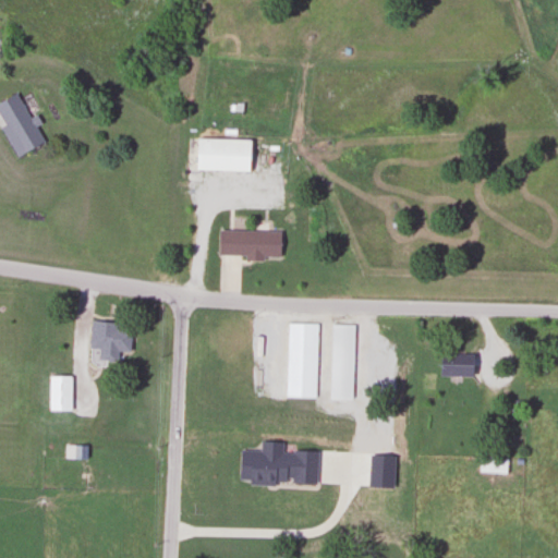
[(0,126),(14,157),(40,145),(17,94),(0,101),(0,126)]
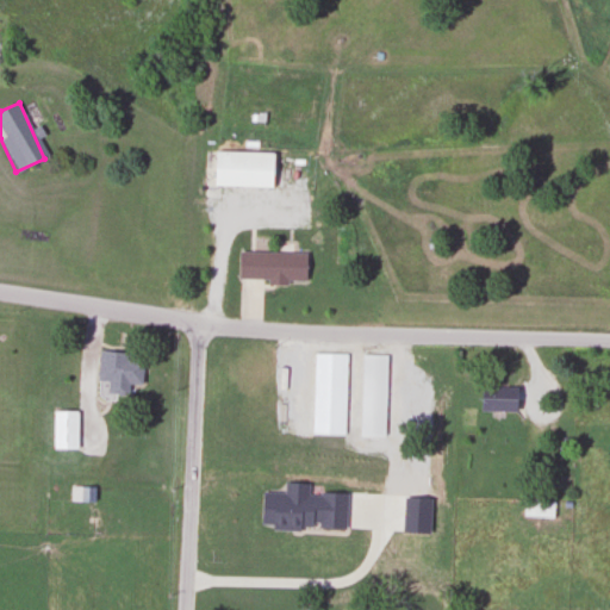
[(212,188),(272,188),(273,154),(213,153),(212,188)]
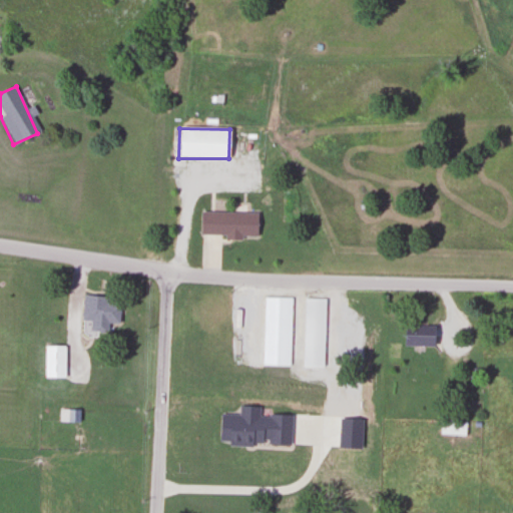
[(255,236),(257,211),(200,211),(200,235),(255,236)]
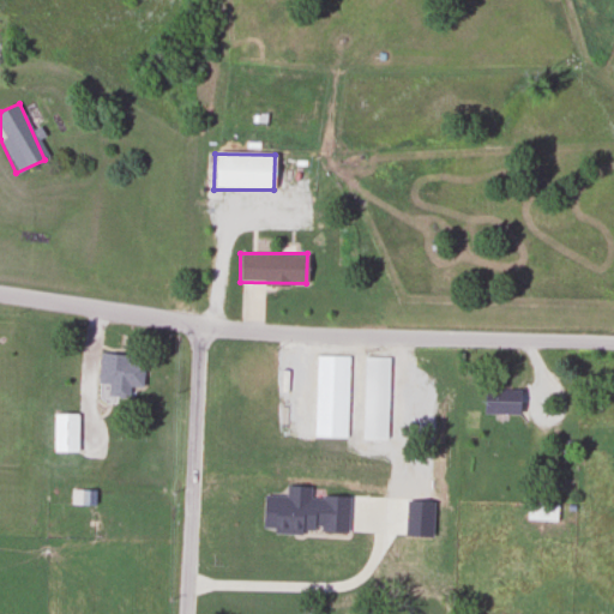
[(144,356),(98,351),(96,381),(108,383),(107,395),(127,396),(128,385),(142,386),(144,356)]
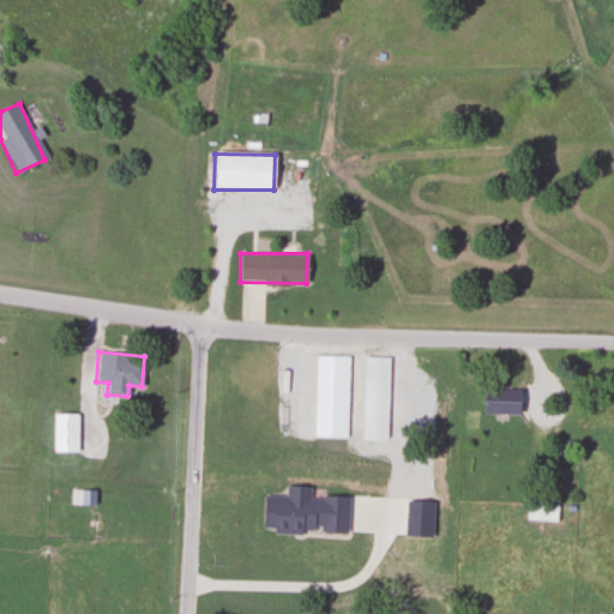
[(287,415),(287,386),(260,386),(260,415),(287,415)]
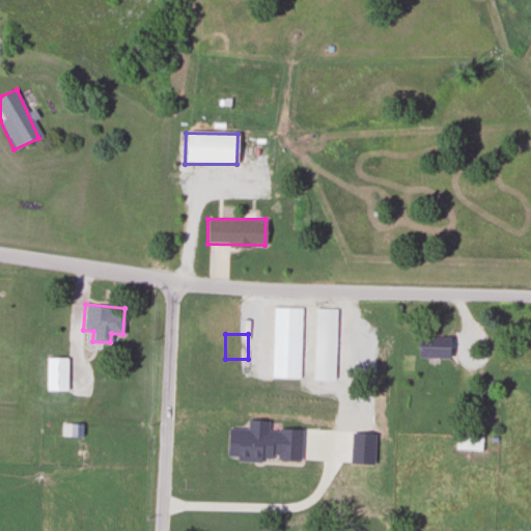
[(384,368),(384,334),(364,334),(364,368),(384,368)]
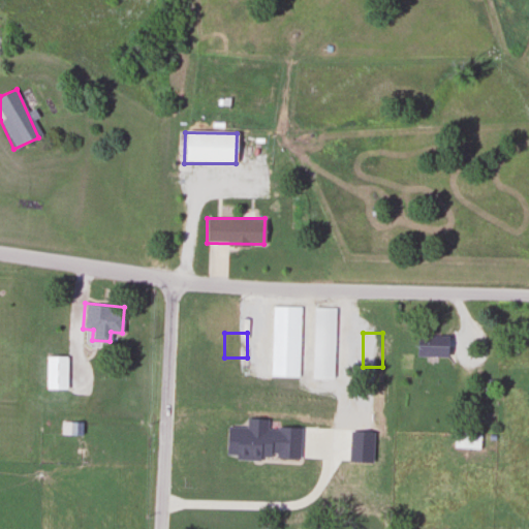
[(445,356),(445,335),(416,335),(416,356),(445,356)]
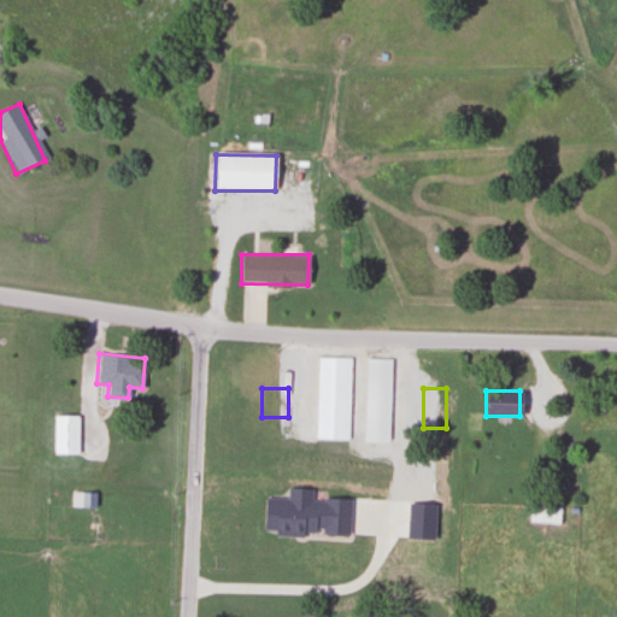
[(78,413),(53,413),(53,453),(78,453),(78,413)]
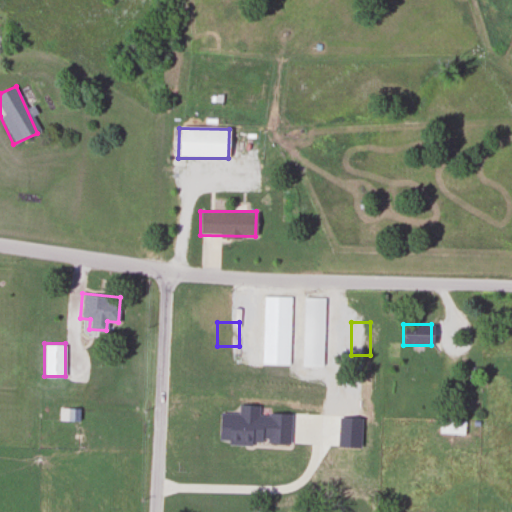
[(288,374),(288,352),(271,352),(271,374),(288,374)]
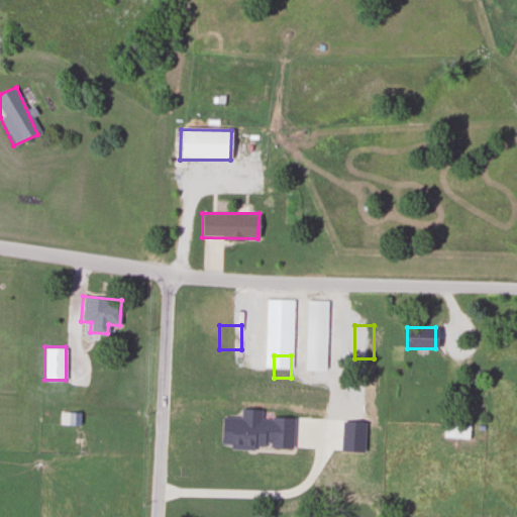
[(443,438),(469,438),(469,422),(443,422),(443,438)]
